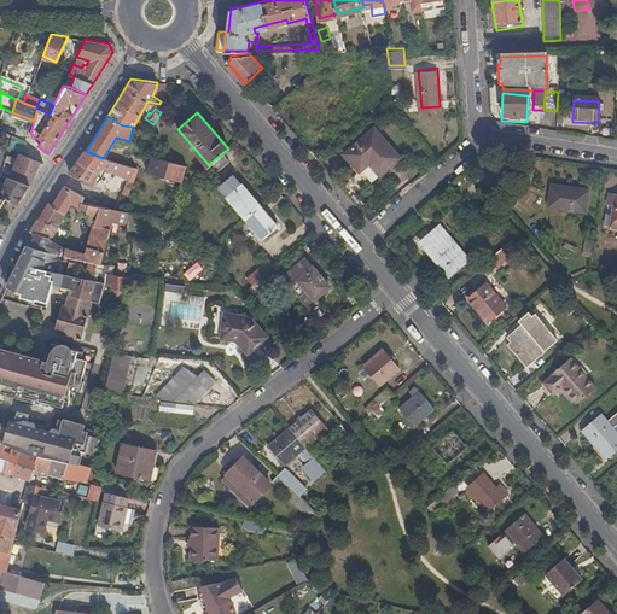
[(376,124),(347,151),(362,169),(371,161),(382,173),(402,155),(376,124)]
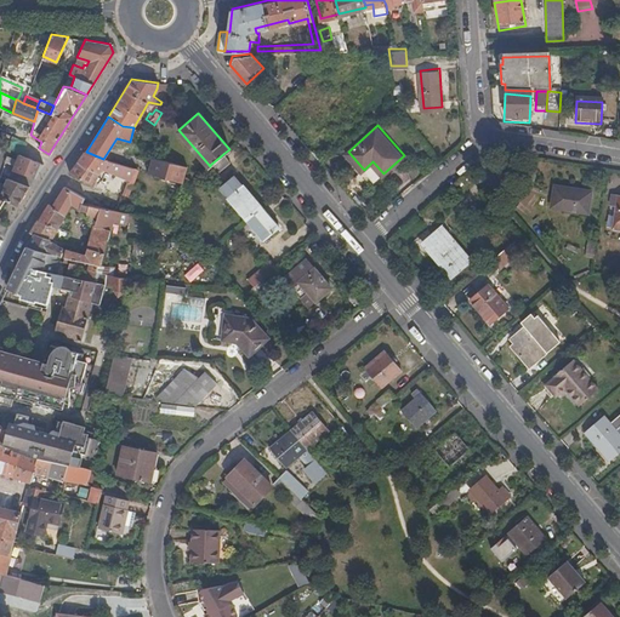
[(98,172),(102,167),(125,177),(129,178),(125,188),(124,193),(136,198),(140,187),(161,193),(166,177),(152,172),(148,171),(103,159),(86,152),(85,150),(77,163),(98,172)]
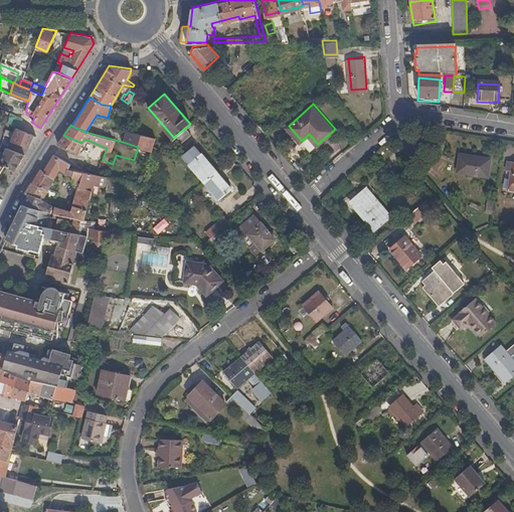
[(302,141),(289,126),(286,128),(299,143),(302,141)]
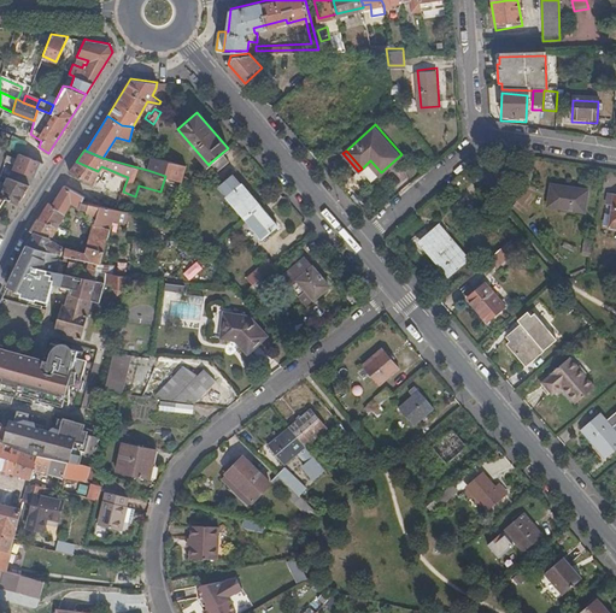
[(229,159),(223,152),(209,164),(215,171),(229,159)]
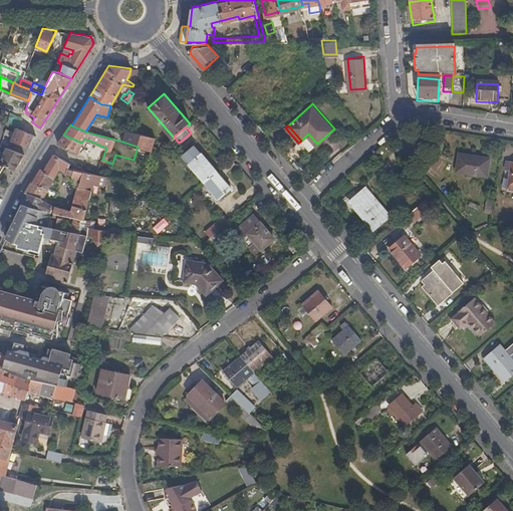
[(28,148),(35,136),(16,128),(10,141),(28,148)]
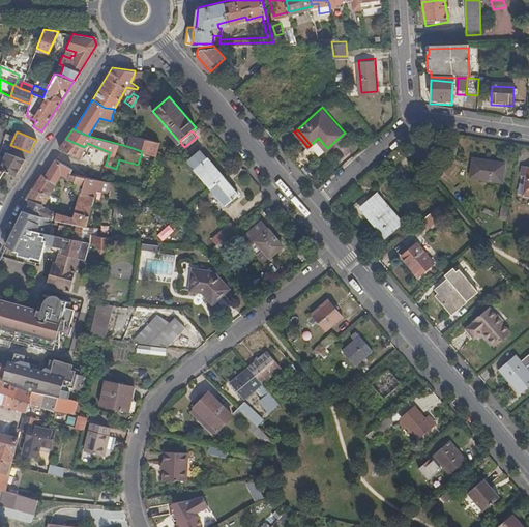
[(142,151),(155,154),(159,141),(134,134),(129,147),(142,151)]
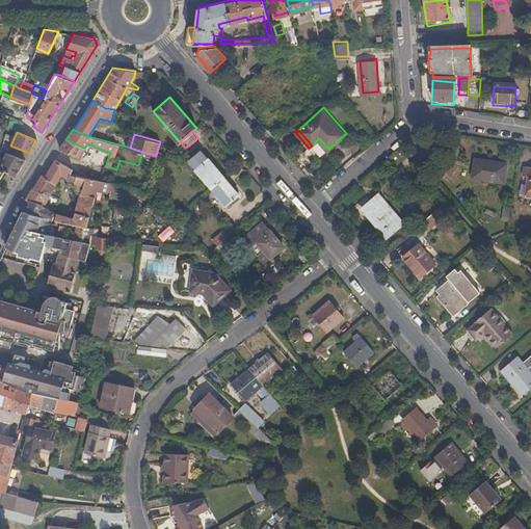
[(59,149),(63,150),(78,157),(84,148),(65,139),(59,149)]
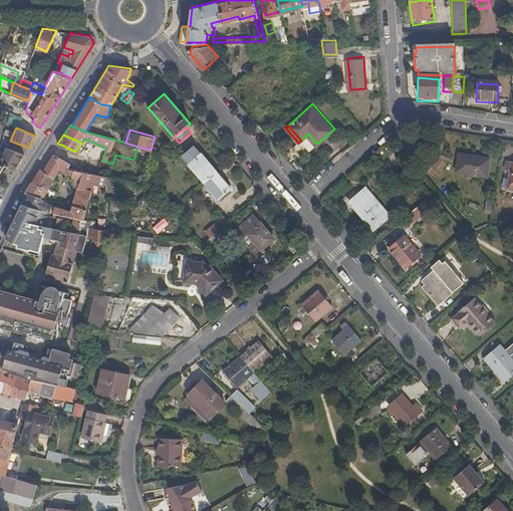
[(4,166),(14,170),(23,155),(6,148),(0,164),(4,166)]
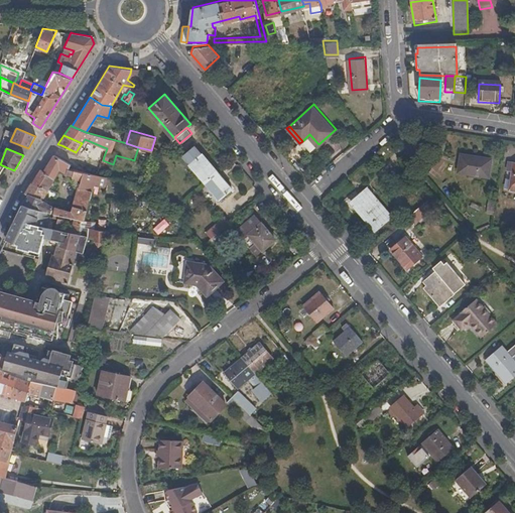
[(188,162),(205,181),(217,170),(201,152),(188,162)]
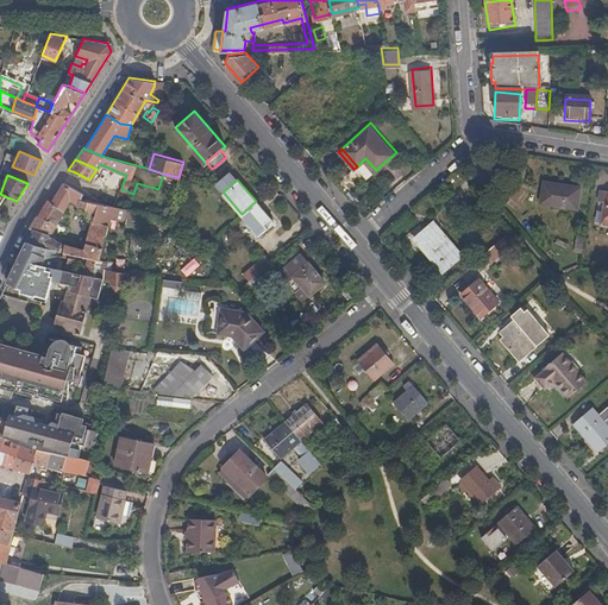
[(48,199),(37,215),(57,222),(69,200),(77,205),(80,197),(82,193),(63,183),(51,201),(48,199)]
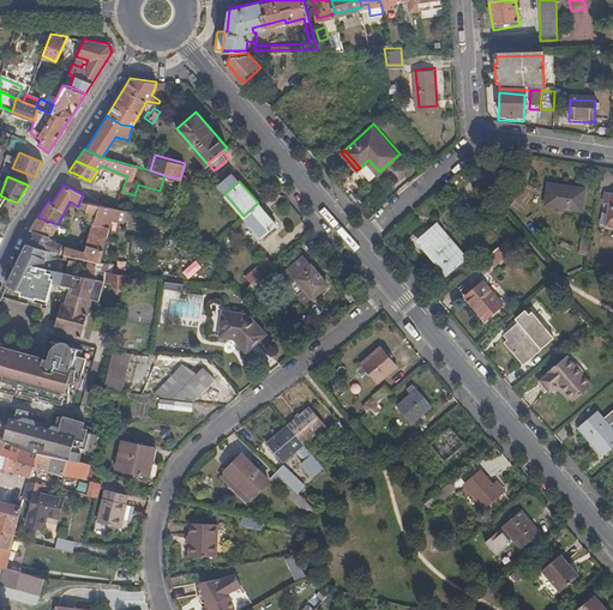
[(581,215),(584,193),(548,188),(545,210),(581,215)]
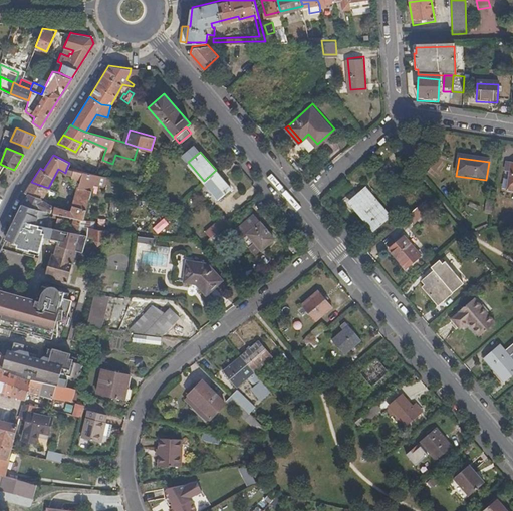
[(67,167),(65,173),(72,175),(72,176),(81,180),(80,183),(89,187),(90,183),(94,184),(96,175),(93,174),(67,167)]
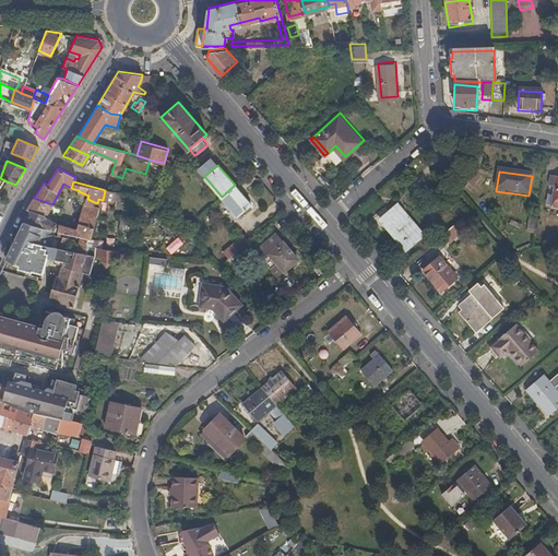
[(235,185),(222,197),(238,215),(252,204),(235,185)]
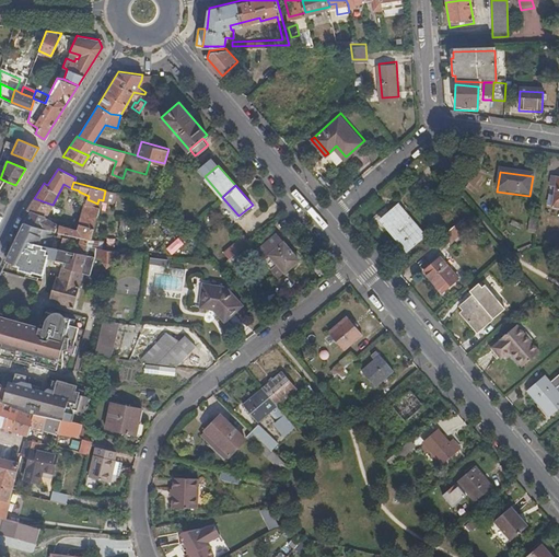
[(115,194),(105,190),(103,200),(103,201),(113,204),(115,194)]
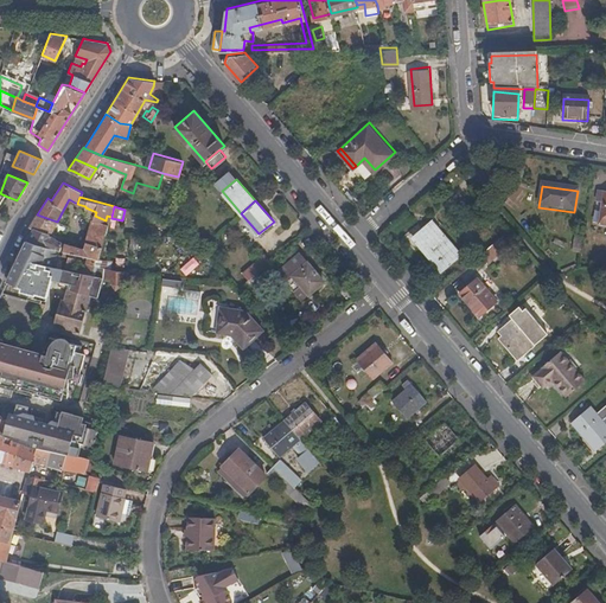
[(450,219),(458,212),(453,206),(445,213),(450,219)]
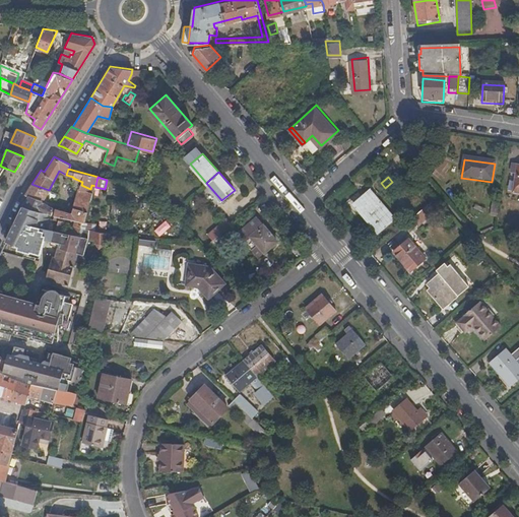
[(25,195),(28,196),(34,197),(33,199),(40,201),(41,200),(42,201),(49,190),(31,184),(25,195)]
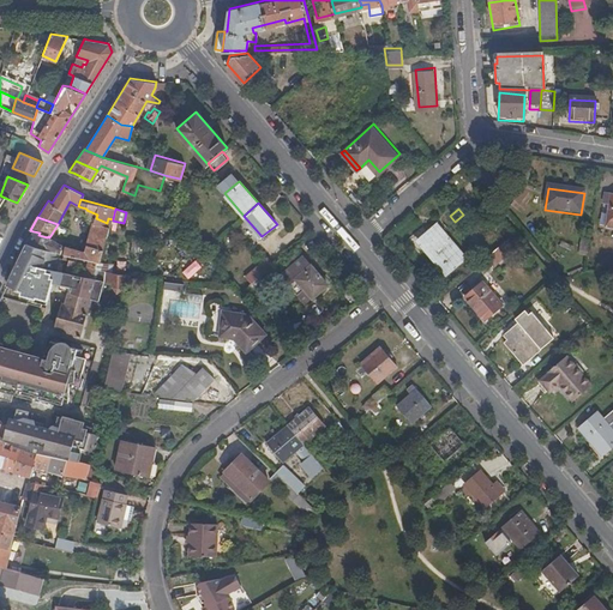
[(85,251),(66,246),(65,254),(66,254),(101,263),(107,237),(109,227),(94,222),(85,251)]
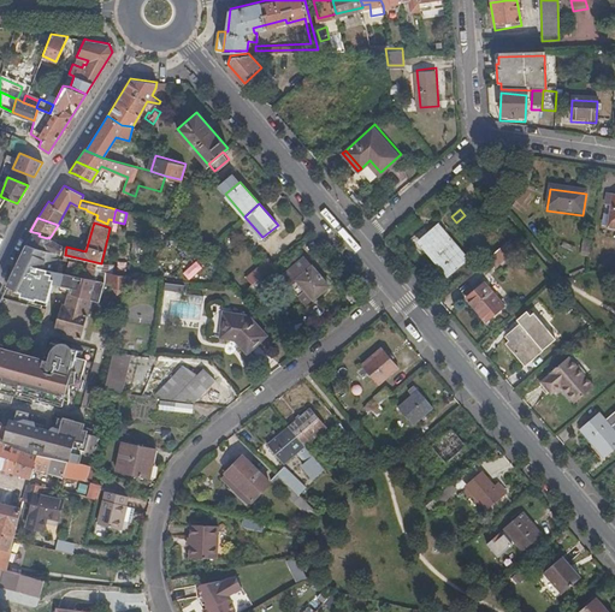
[(448,280),(468,262),(438,229),(431,235),(436,239),(423,250),(448,280)]
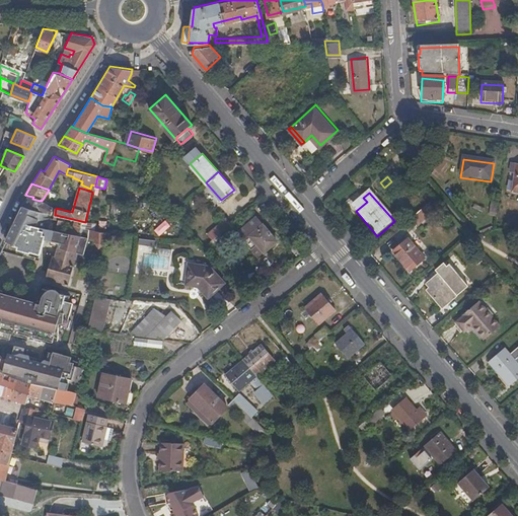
[(28,196),(23,206),(49,213),(51,214),(53,207),(42,201),(41,200),(40,201),(32,199),(33,197),(28,196)]
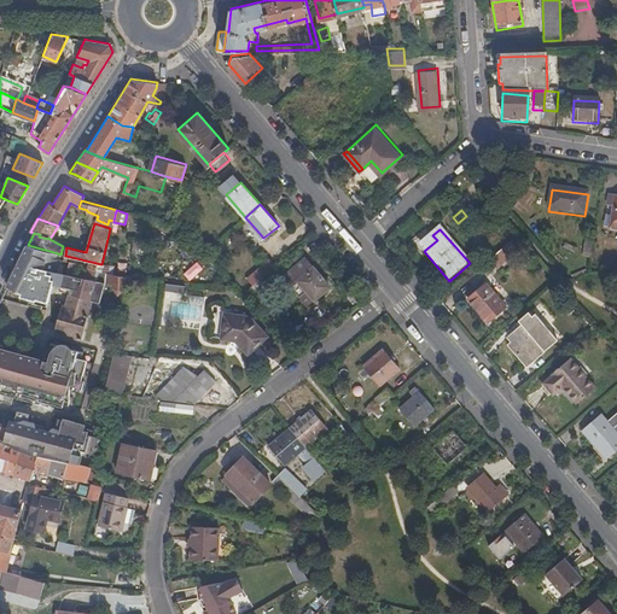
[(507,247),(513,241),(508,235),(501,241),(502,243),(507,247)]
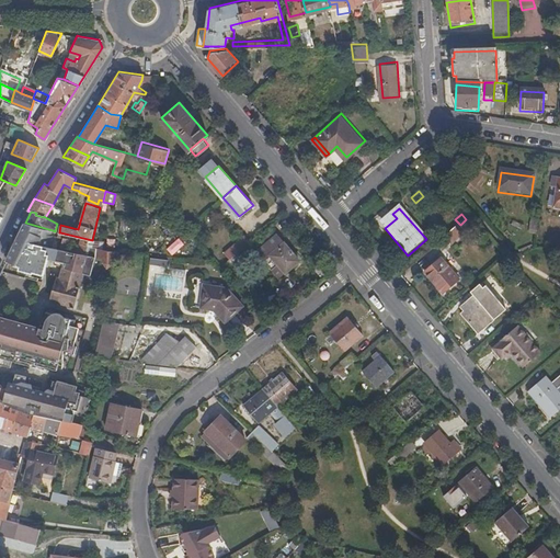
[(471,226),(466,219),(460,225),(465,231),(471,226)]
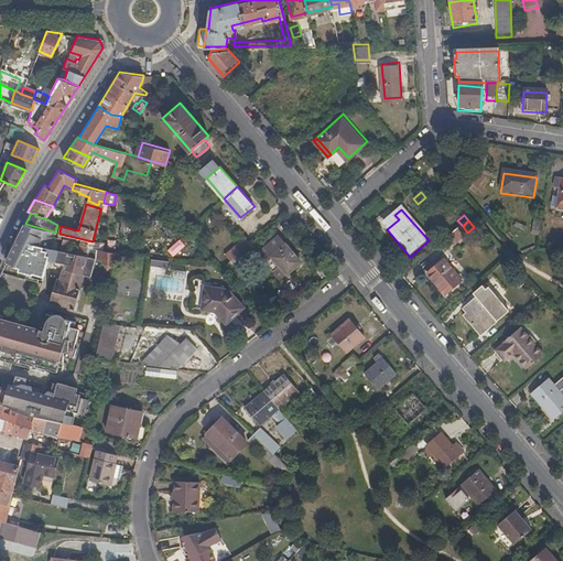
[(26,257),(47,263),(49,260),(65,265),(64,268),(83,273),(84,274),(88,256),(62,250),(53,248),(55,237),(54,237),(51,237),(53,232),(25,224),(11,252),(17,255),(25,257),(26,257)]
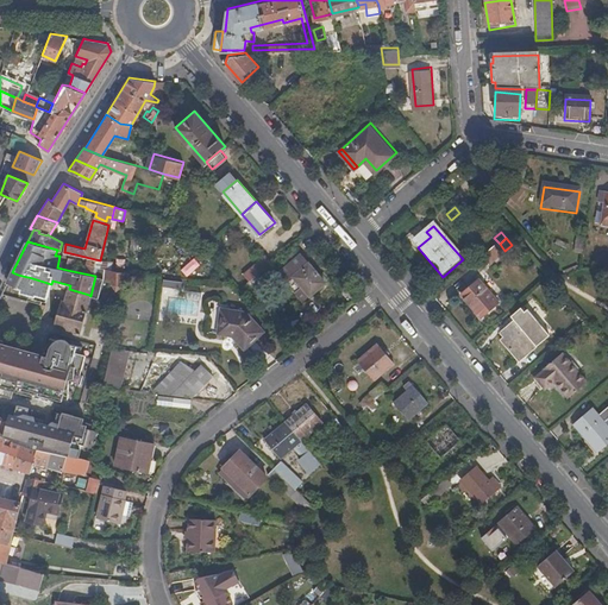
[(325,281),(294,245),(281,256),(289,264),(280,273),(302,300),(325,281)]
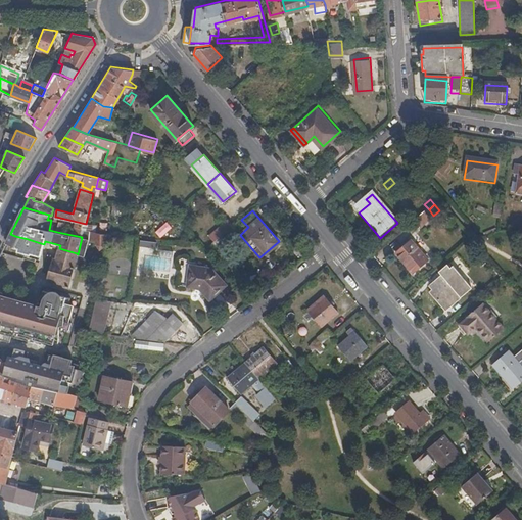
[(423,215),(409,226),(415,233),(429,222),(423,215)]
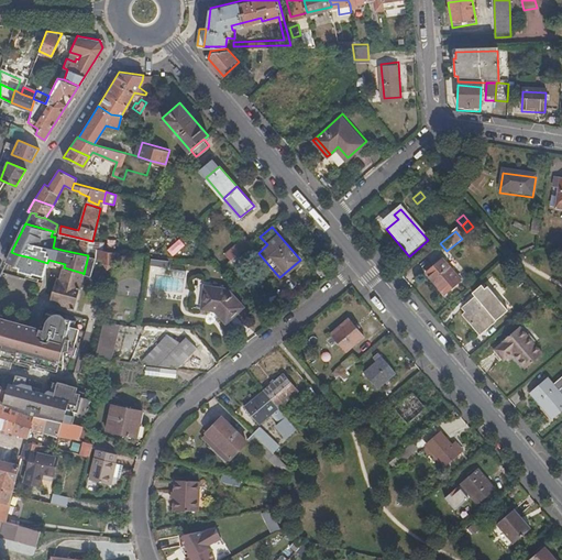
[(63,239),(62,250),(88,255),(90,248),(92,241),(61,233),(59,238),(61,238),(61,239),(63,239)]
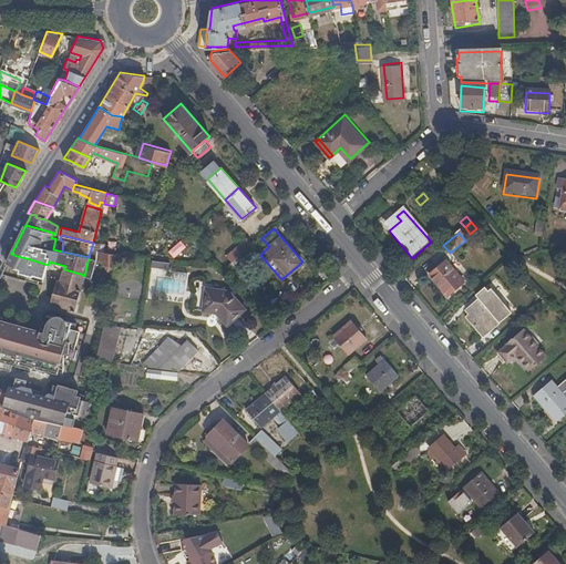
[(219,260),(225,268),(229,264),(242,253),(253,243),(247,237),(236,246),(237,247),(219,260)]
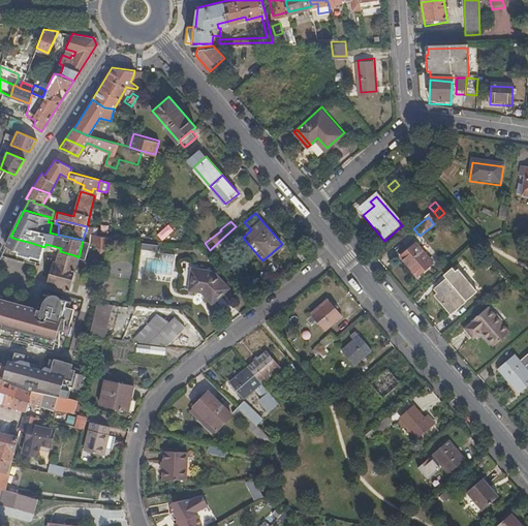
[(83,240),(79,257),(86,258),(90,243),(91,233),(85,233),(83,240)]
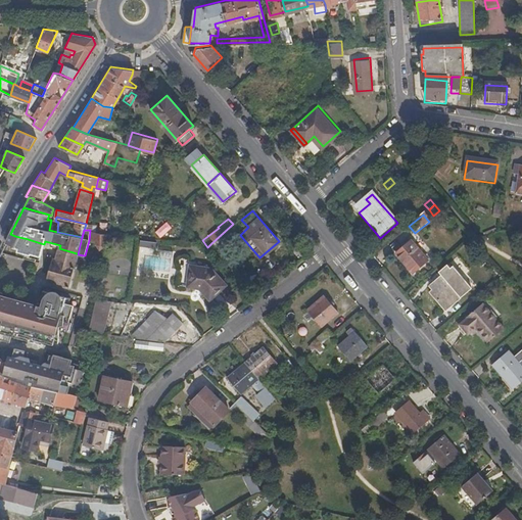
[(112,242),(113,233),(90,230),(89,240),(95,240),(95,243),(100,249),(106,245),(106,242),(112,242)]
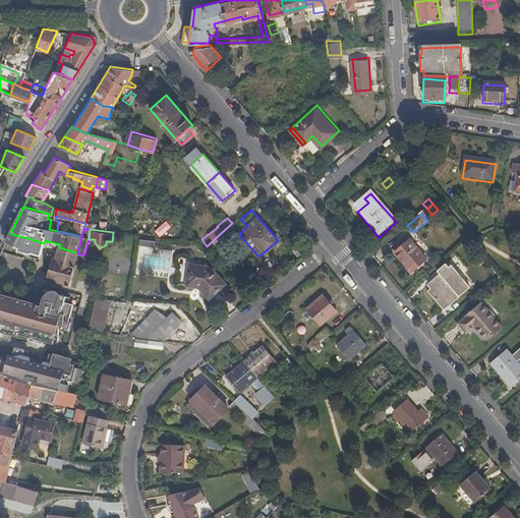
[(222,232),(211,242),(215,246),(226,237),(222,232)]
